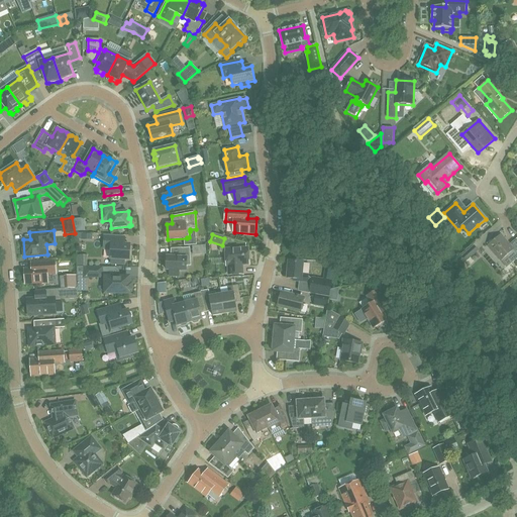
[(489,245),(499,257),(501,261),(506,255),(512,263),(516,257),(516,239),(510,244),(501,234),(489,245)]
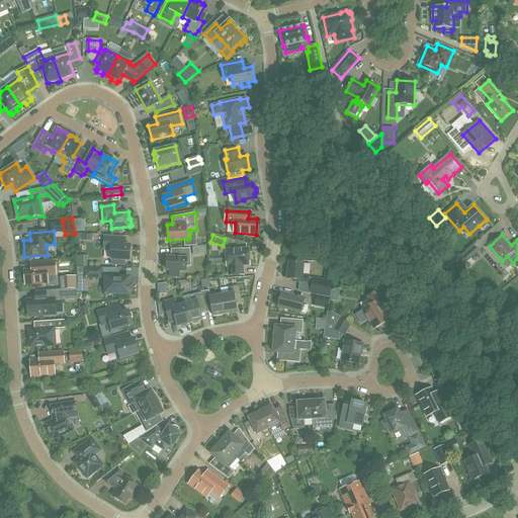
[(105,237),(104,249),(111,250),(111,259),(130,260),(131,246),(124,245),(125,238),(105,237)]
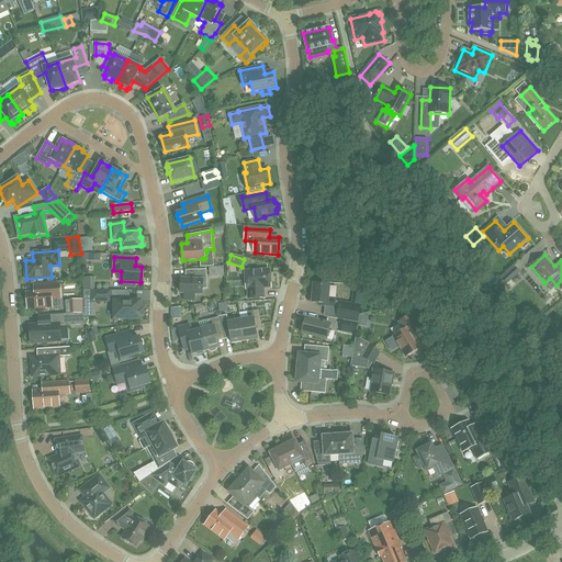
[(515,267),(502,279),(507,283),(519,272),(515,267)]
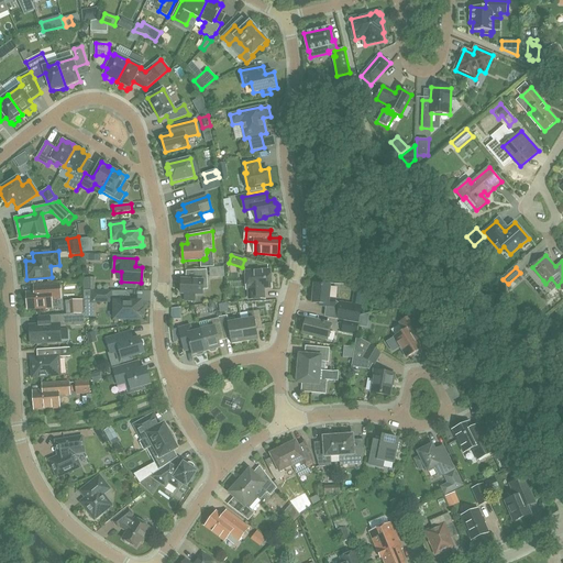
[(196,295),(202,295),(203,289),(208,289),(207,269),(196,271),(196,277),(189,278),(189,280),(183,279),(181,294),(184,294),(184,301),(196,302),(196,295)]
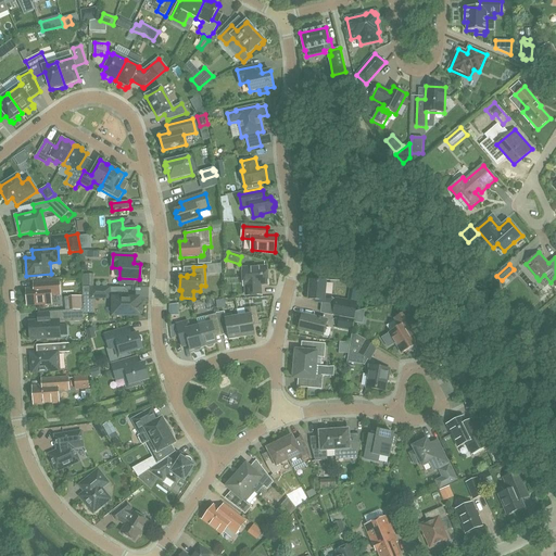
[(268,283),(267,267),(243,268),(244,285),(247,285),(247,295),(261,294),(261,285),(268,283)]
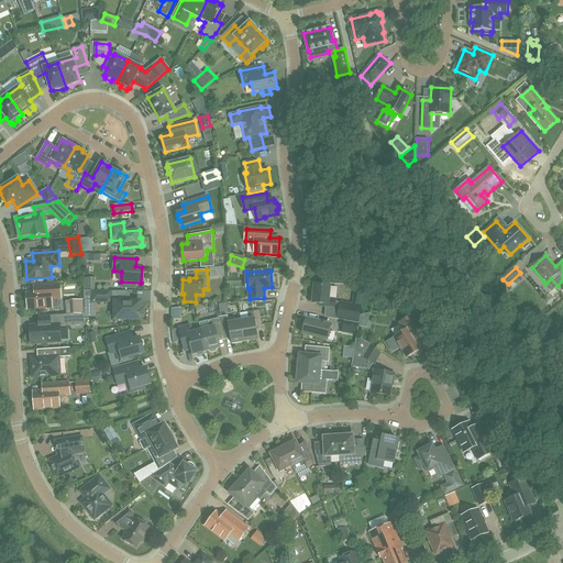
[(29,308),(52,307),(52,298),(61,298),(59,285),(35,286),(35,293),(28,294),(29,308)]
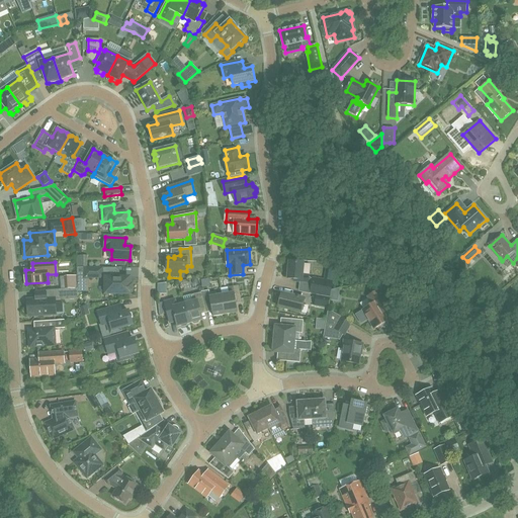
[(294,281),(299,281),(308,282),(309,275),(303,275),(304,263),(289,262),(288,278),(294,279),(294,281)]
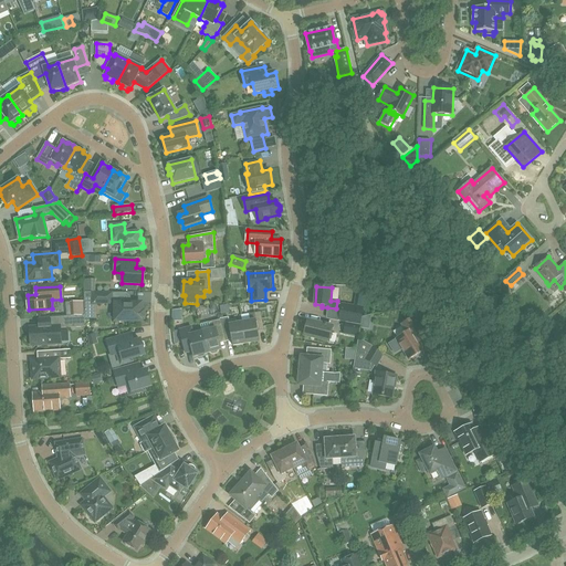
[(113,304),(113,303),(113,293),(85,293),(85,302),(93,302),(93,304),(95,304),(113,304)]
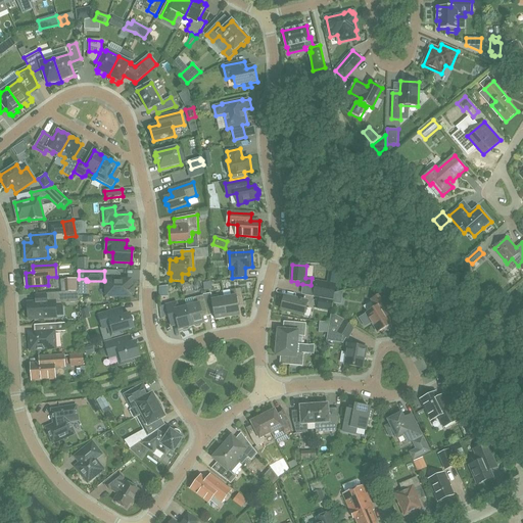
[(66,291),(77,291),(76,278),(65,279),(66,291)]
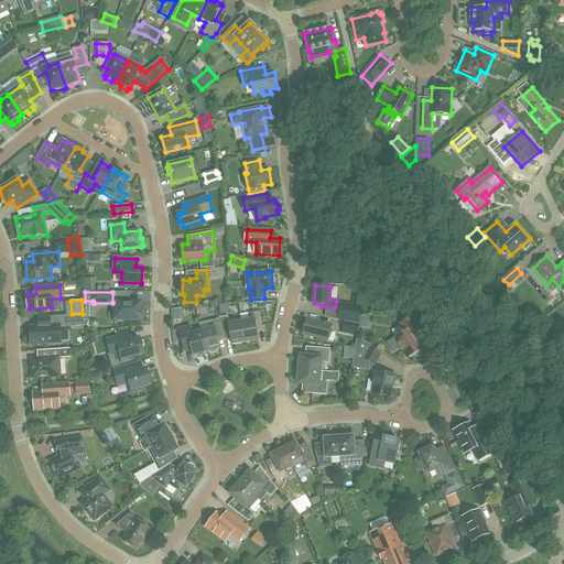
[(93,301),(85,301),(85,314),(95,315),(95,303),(93,303),(93,301)]
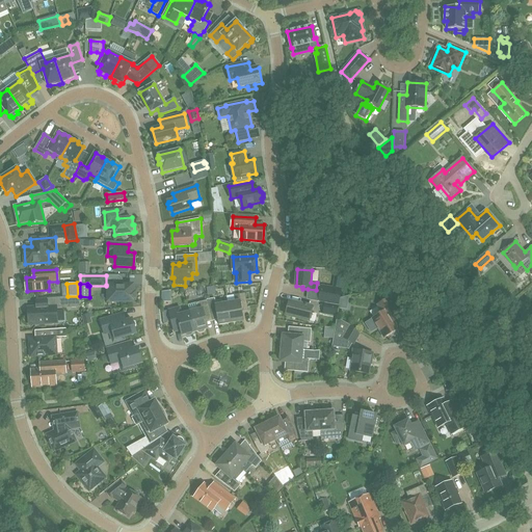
[(133,285),(108,285),(108,301),(133,301),(133,300),(135,300),(135,293),(133,293),(133,285)]
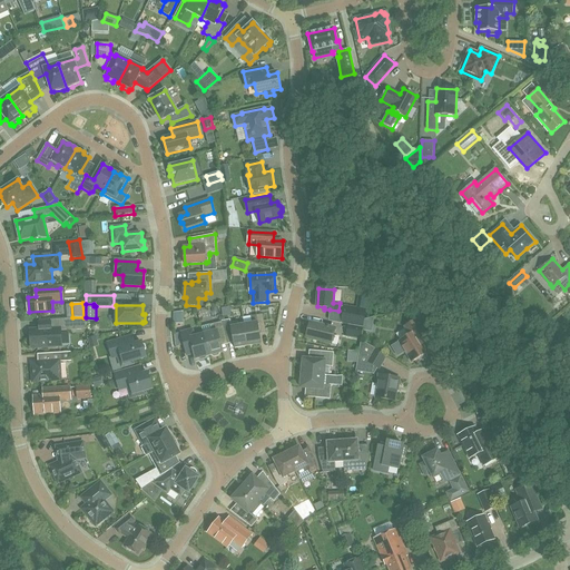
[(342,323),(363,326),(365,310),(345,306),(342,323)]
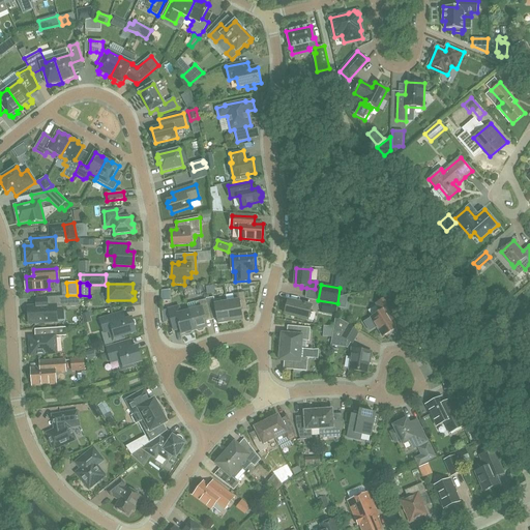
[(234,294),(235,300),(227,301),(231,322),(243,320),(241,306),(246,305),(244,292),(234,294)]
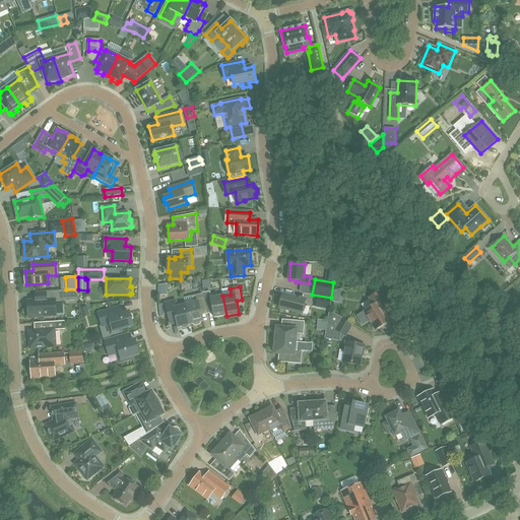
[(28,317),(57,316),(56,302),(79,301),(78,289),(35,293),(35,301),(27,301),(28,317)]
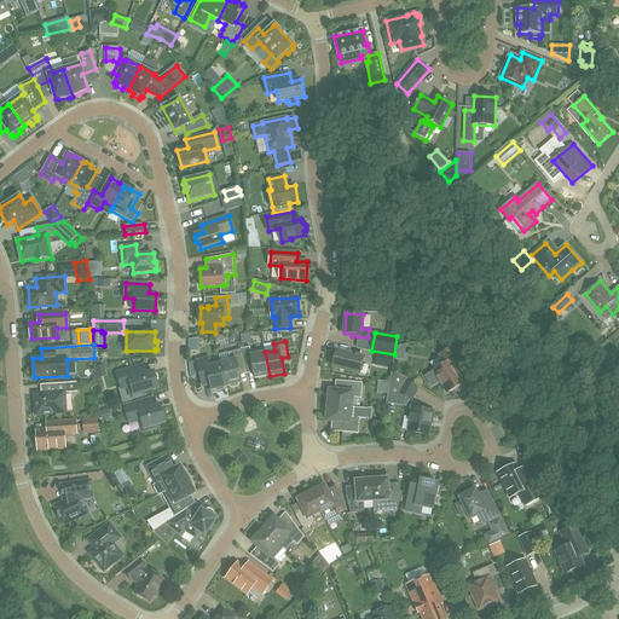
[(241,350),(246,364),(253,363),(255,379),(270,376),(265,352),(259,353),(259,350),(250,351),(250,347),(241,348),(241,350)]
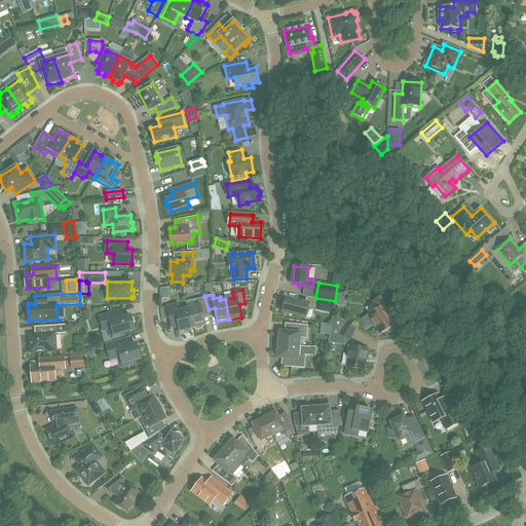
[(369,314),(380,334),(386,331),(388,331),(392,328),(392,327),(395,326),(390,318),(397,314),(384,295),(374,301),(378,308),(369,314)]
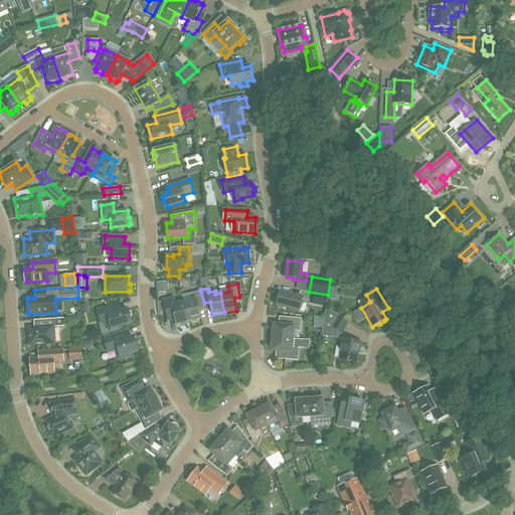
[(184,302),(189,321),(192,321),(193,322),(197,321),(198,319),(201,318),(198,305),(204,303),(200,291),(190,294),(192,300),(184,302)]
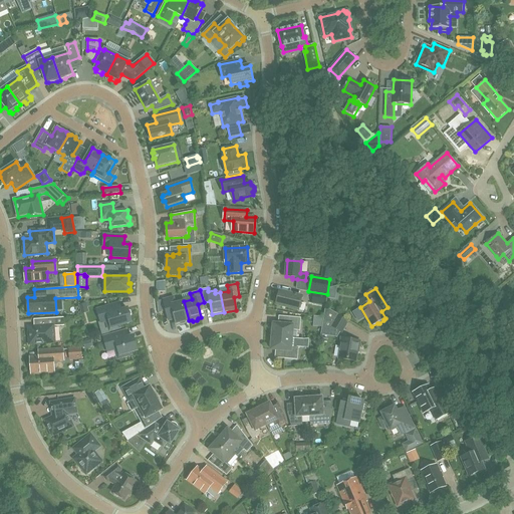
[(302,296),(280,291),(279,297),(277,298),(277,301),(277,302),(277,305),(298,310),(302,296)]
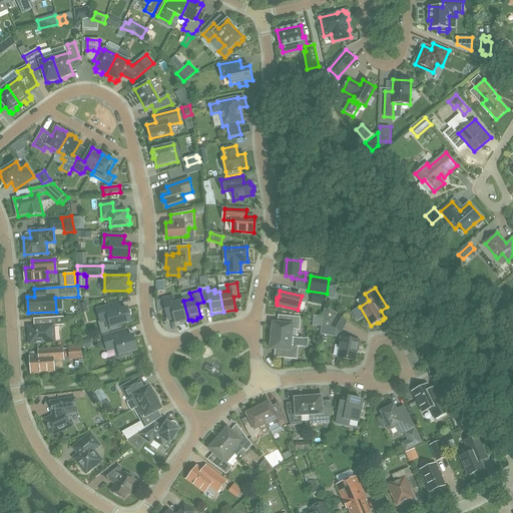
[(312,304),(325,306),(327,295),(314,293),(312,304)]
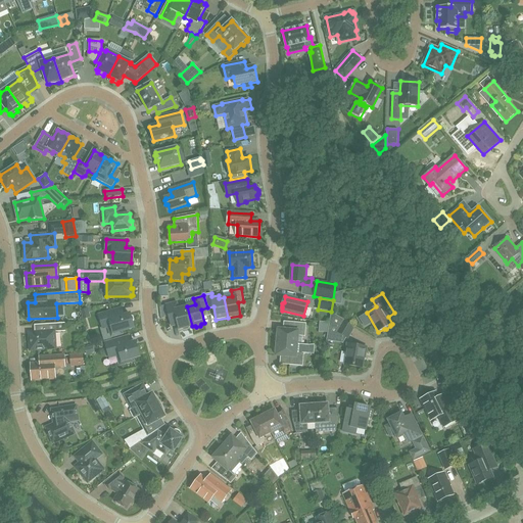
[(178,324),(179,330),(183,329),(185,330),(189,329),(190,327),(192,326),(187,306),(179,308),(177,302),(165,305),(172,325),(178,324)]
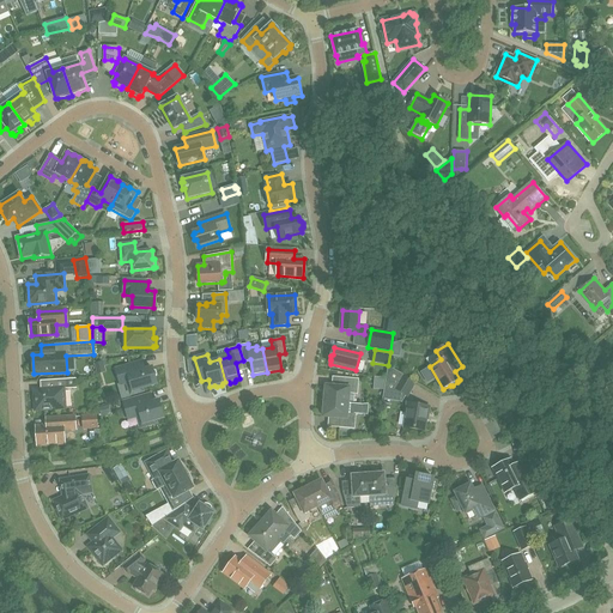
[(156,371),(153,370),(152,368),(146,370),(144,362),(116,370),(121,384),(131,382),(133,390),(157,383),(156,377),(157,375),(156,371)]
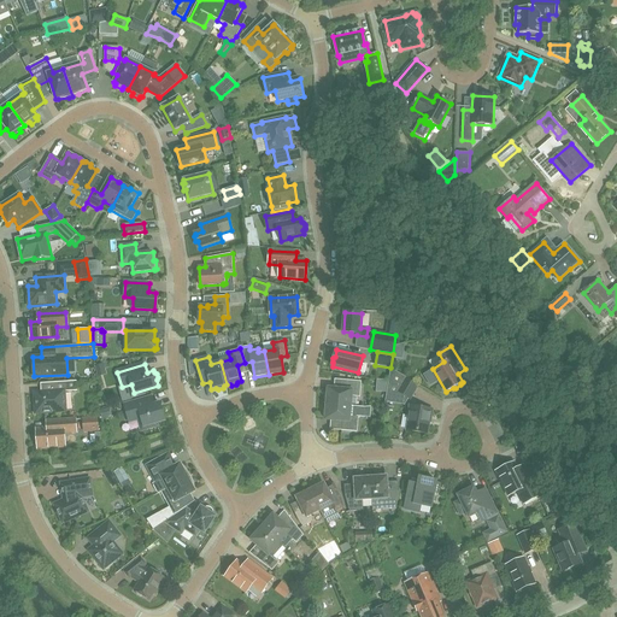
[(417,386),(406,380),(407,378),(391,369),(385,403),(394,404),(400,393),(410,399),(417,386)]
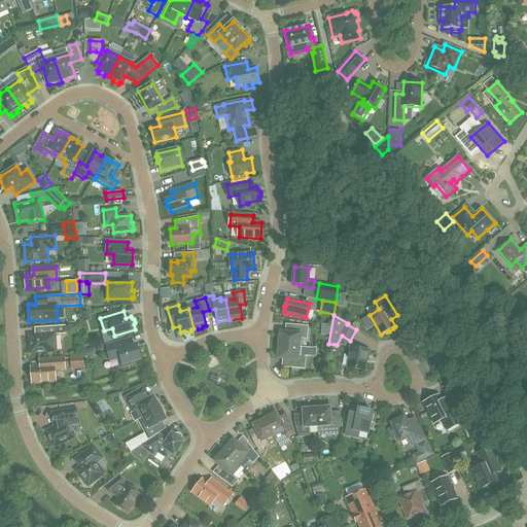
[(278,336),(278,341),(280,342),(279,345),(300,347),(301,339),(308,340),(309,326),(287,324),(286,332),(281,331),(280,335),(278,336)]
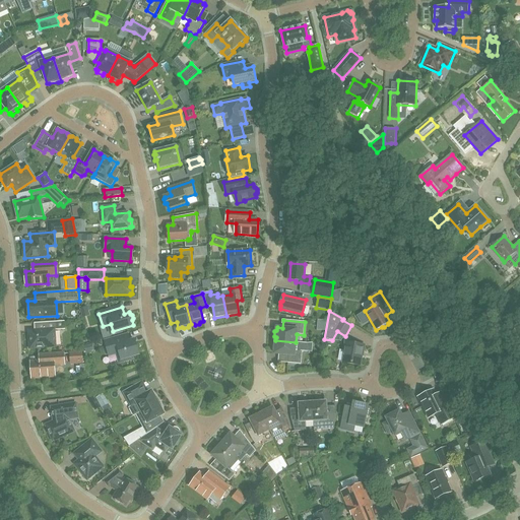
[(45,330),(35,331),(29,331),(30,348),(55,346),(54,330),(65,329),(65,321),(45,322),(45,330)]
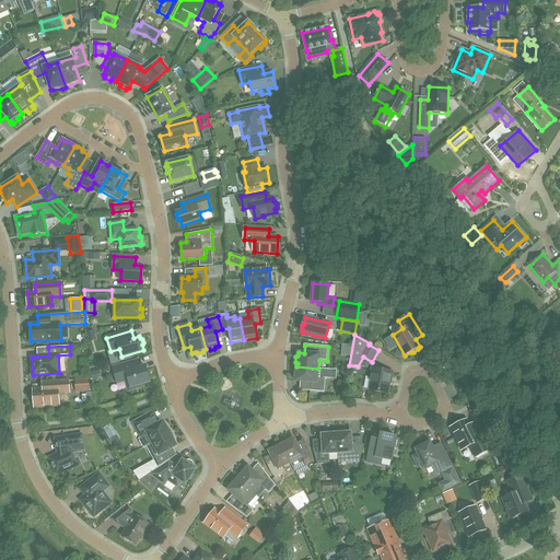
[(138,360),(113,368),(117,383),(126,381),(129,391),(142,386),(142,384),(150,382),(146,366),(140,368),(138,360)]
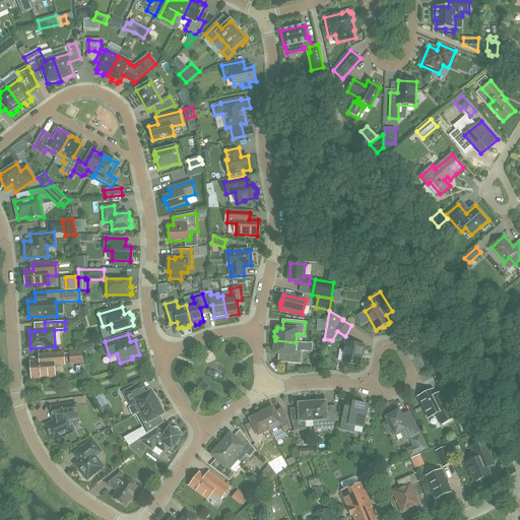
[(273,344),(273,349),(275,351),(274,353),(279,354),(278,362),(302,364),(303,351),(295,350),(296,342),(275,340),(275,343),(273,344)]
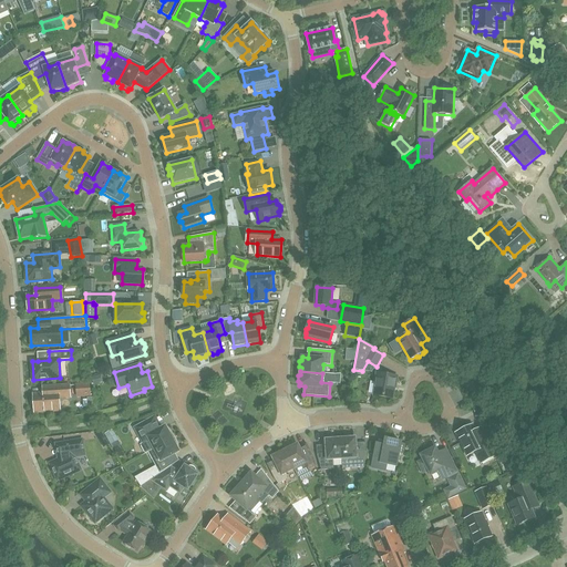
[(378,381),(374,395),(392,399),(394,384),(395,384),(398,377),(378,373),(377,380),(378,381)]
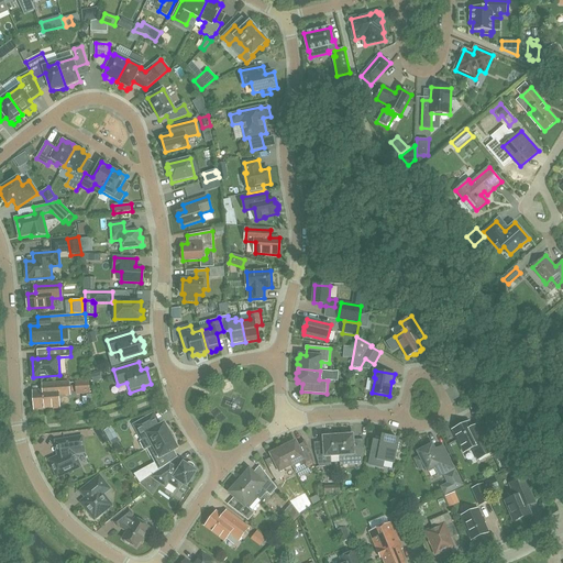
[(89,379),(75,381),(76,394),(90,393),(89,379)]
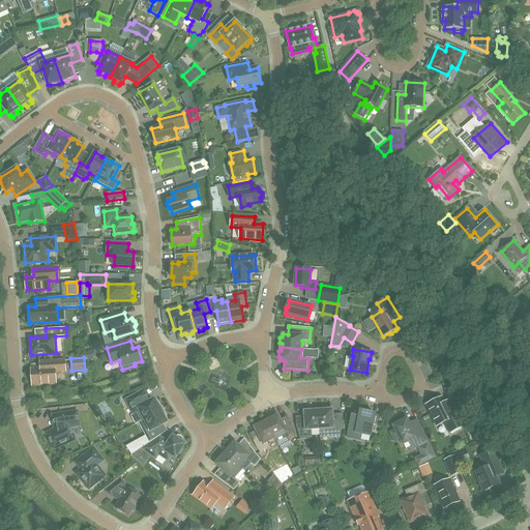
[(56,384),(55,372),(65,371),(65,360),(40,362),(41,369),(32,369),(32,371),(31,372),(31,377),(32,378),(33,385),(56,384)]
